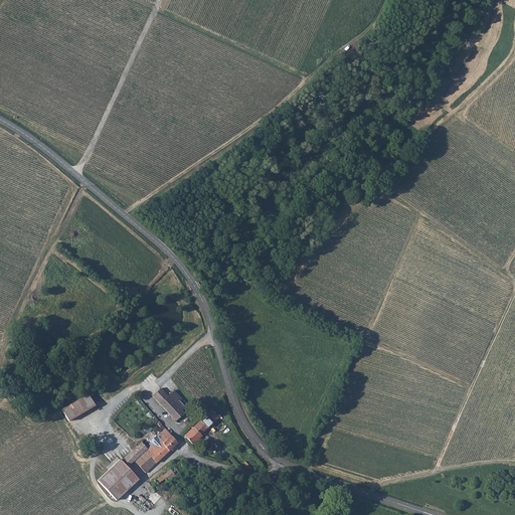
[(166,395),(159,388),(152,396),(175,420),(183,412),(180,409),(166,395)]
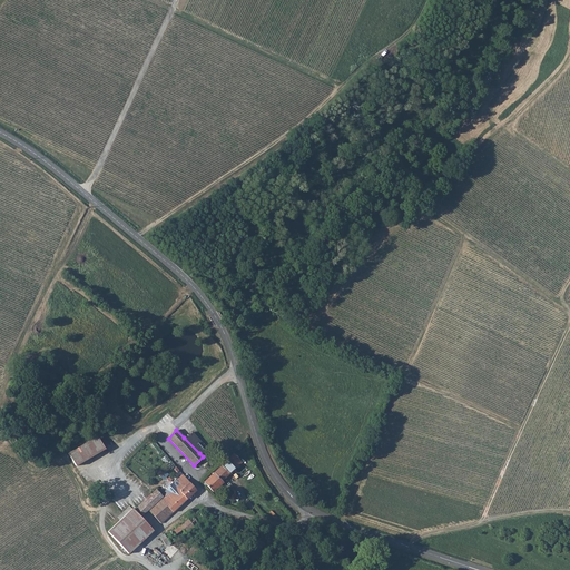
[(184,438),(199,453),(206,448),(190,431),(184,438)]
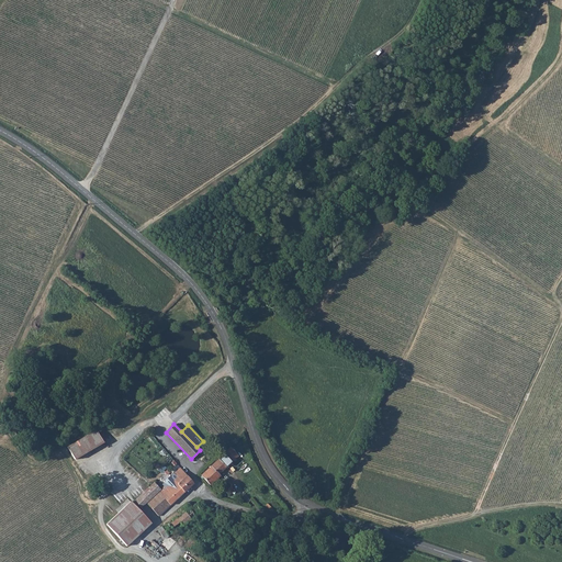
[(96,430),(74,442),(81,454),(103,444),(96,430)]
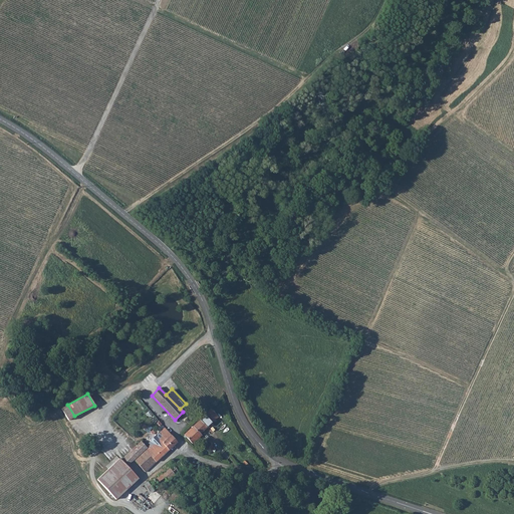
[(61,408),(67,420),(74,416),(67,405),(61,408)]
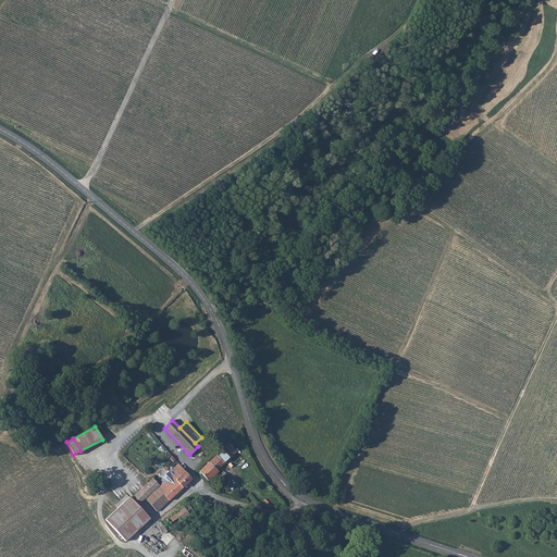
[(233,453),(226,445),(221,450),(227,458),(233,453)]
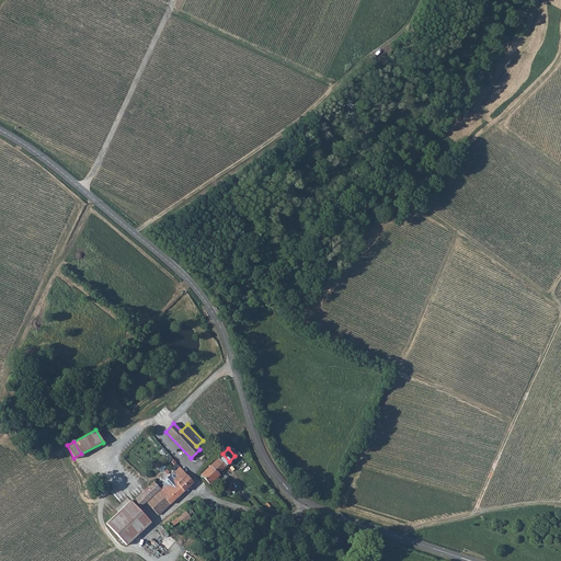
[(213,464),(220,470),(224,467),(217,459),(213,464)]
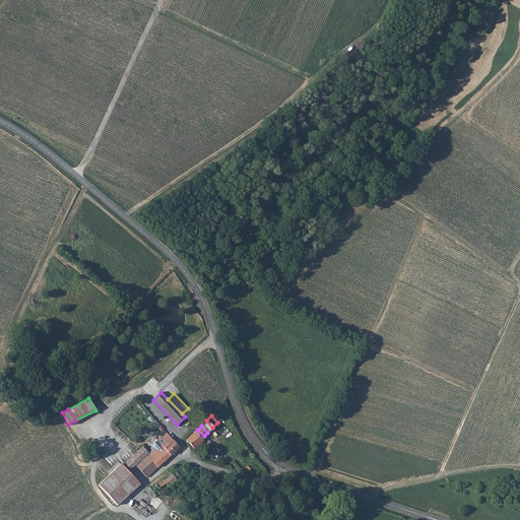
[(202,441),(200,440),(204,436),(197,430),(187,440),(194,448),(202,441)]
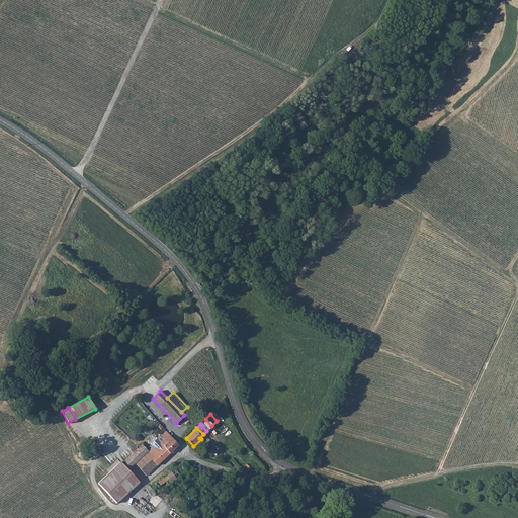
[(147,453),(147,454),(150,457),(155,453),(162,460),(177,445),(165,431),(156,439),(158,441),(156,443),(158,445),(153,450),(153,449),(147,453)]
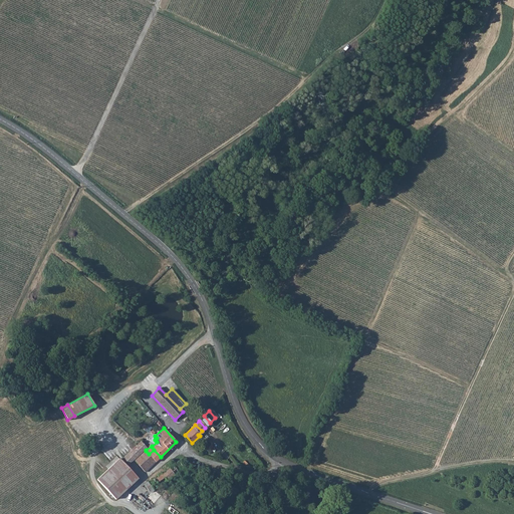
[(146,451),(146,450),(140,442),(129,454),(135,461),(146,451)]
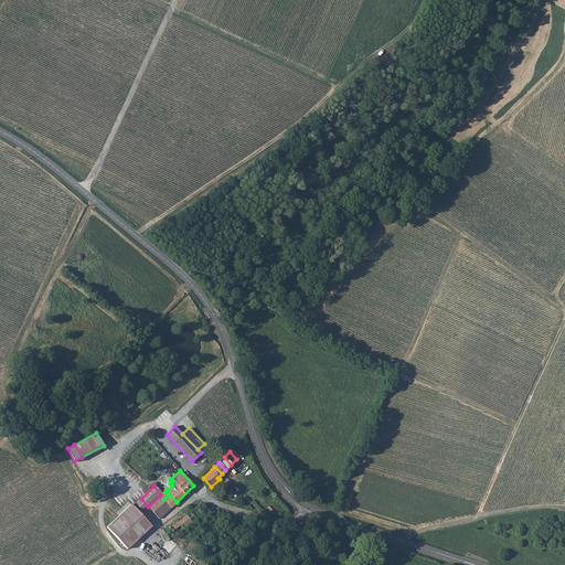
[(148,507),(159,518),(177,502),(169,494),(163,499),(160,496),(148,507)]
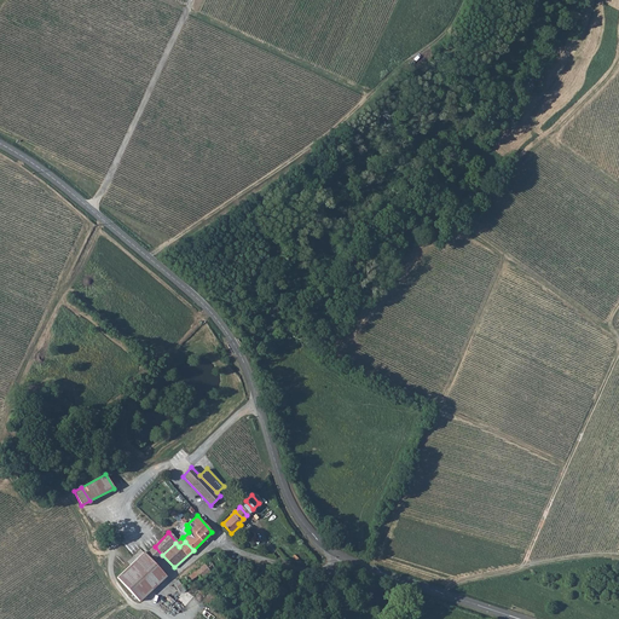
[(155,547),(149,551),(156,560),(162,555),(155,547)]
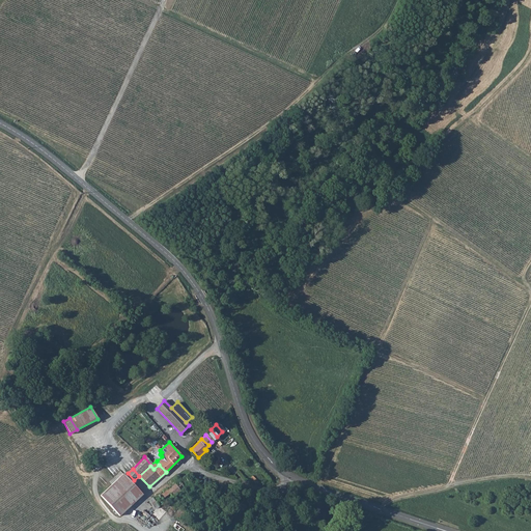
[(100,495),(118,515),(142,494),(131,482),(122,473),(100,495)]
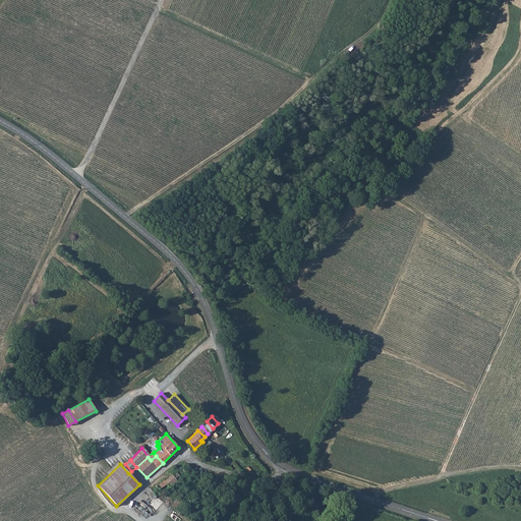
[(158,485),(164,493),(189,470),(185,464),(177,471),(174,468),(166,475),(169,478),(166,481),(165,479),(158,485)]
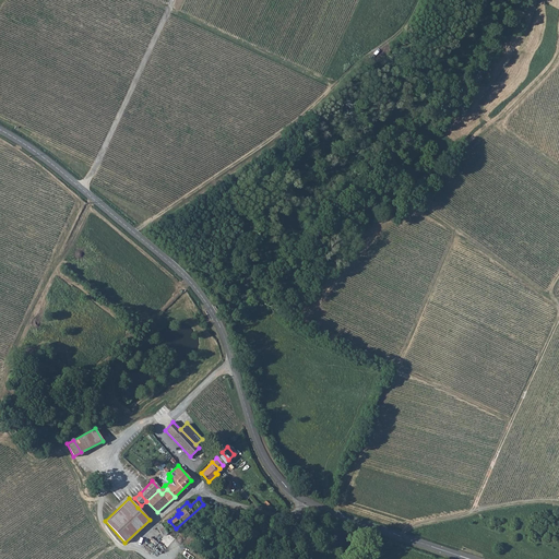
[(169,521),(166,524),(171,532),(176,528),(169,521)]
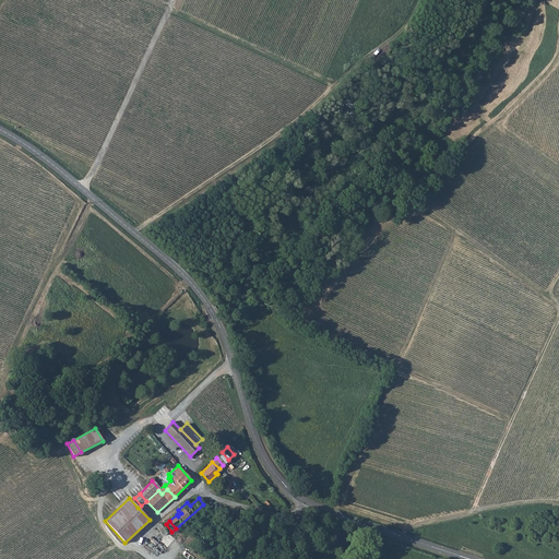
[(167,535),(171,532),(166,524),(162,528),(167,535)]
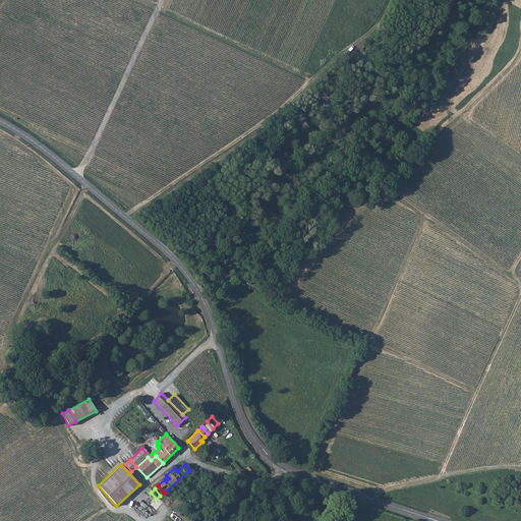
[(152,502),(156,499),(151,493),(147,496),(149,498),(152,502)]
